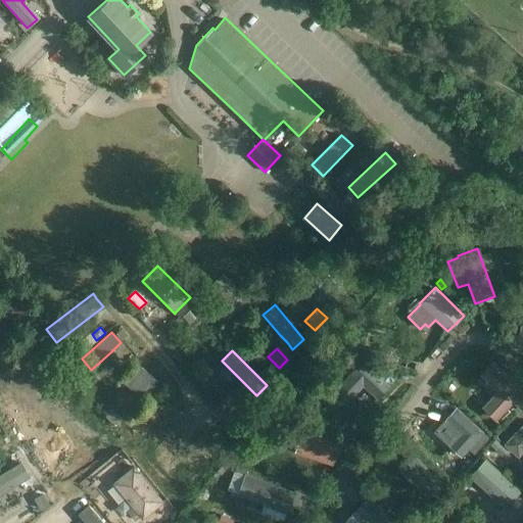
[(362,360),(332,392),(345,405),(363,386),(378,399),(390,386),(362,360)]
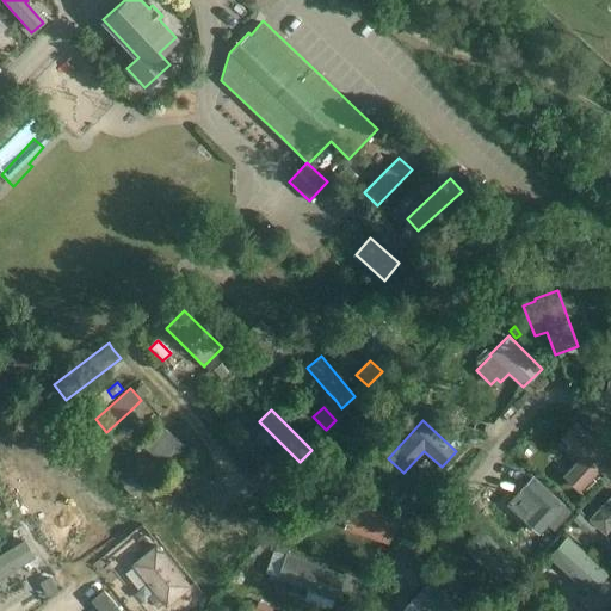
[(609,479),(610,475),(610,452),(576,420),(561,436),(581,457),(563,475),(579,491),(599,469),(609,479)]
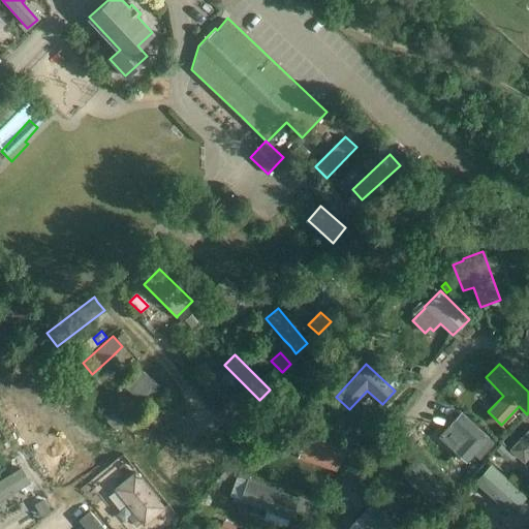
[(133,380),(127,387),(147,406),(163,387),(143,370),(139,373),(136,370),(130,377),(133,380)]
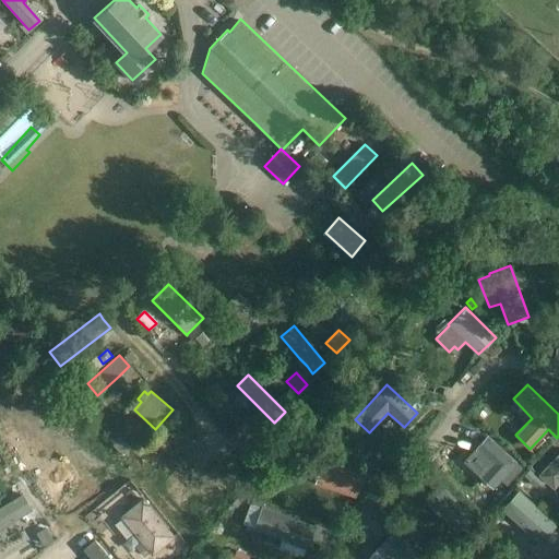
[(488,433),(474,449),(489,463),(478,475),(494,489),(509,472),(514,478),(524,467),(488,433)]
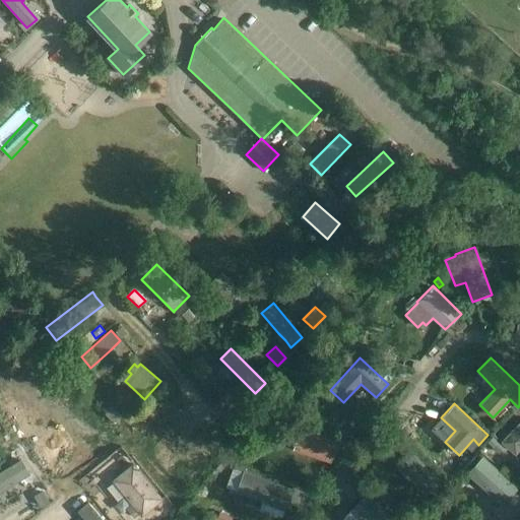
[(122,417),(111,407),(105,414),(116,424),(122,417)]
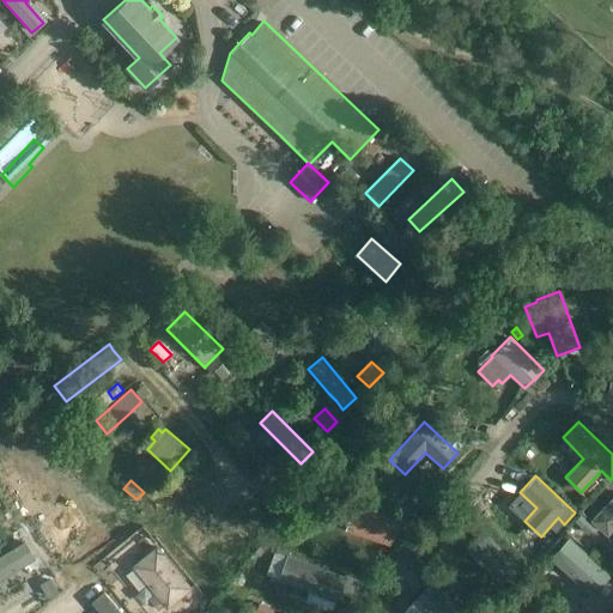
[(200,480),(186,492),(195,503),(210,491),(200,480)]
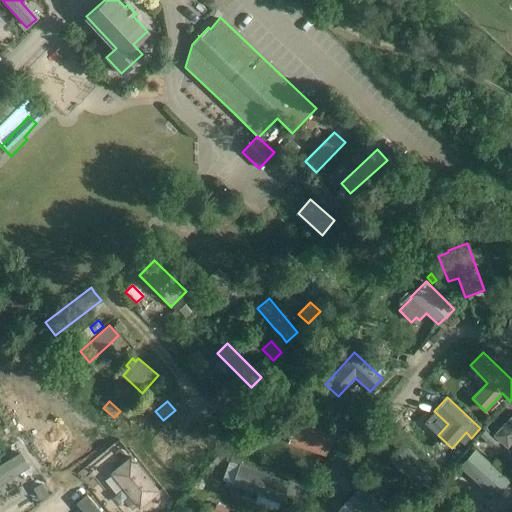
[(511,413),(493,435),(508,447),(511,442),(511,413)]
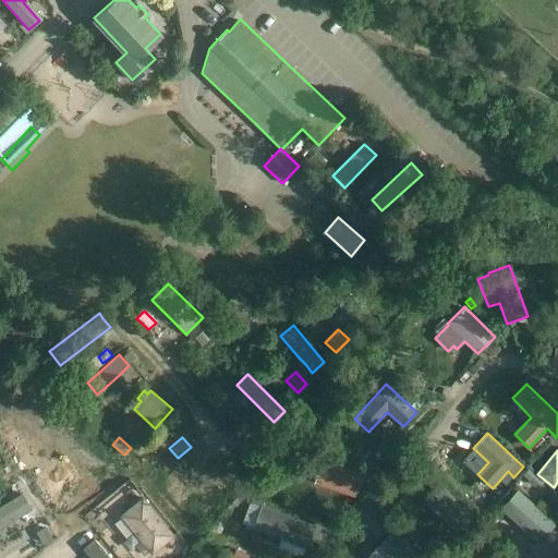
[(322,459),(314,482),(354,496),(362,473),(322,459)]
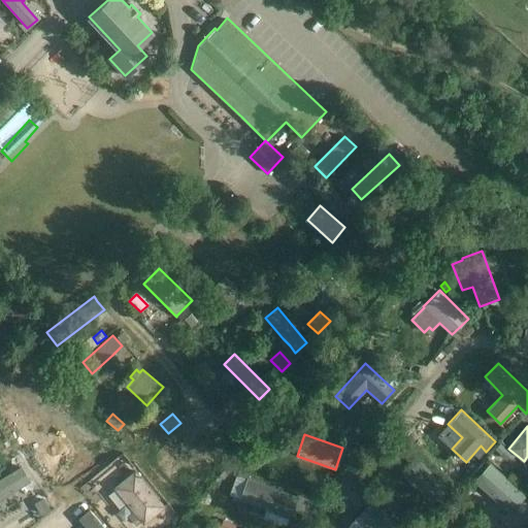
[(504,447),(498,454),(506,460),(513,453),(504,447)]
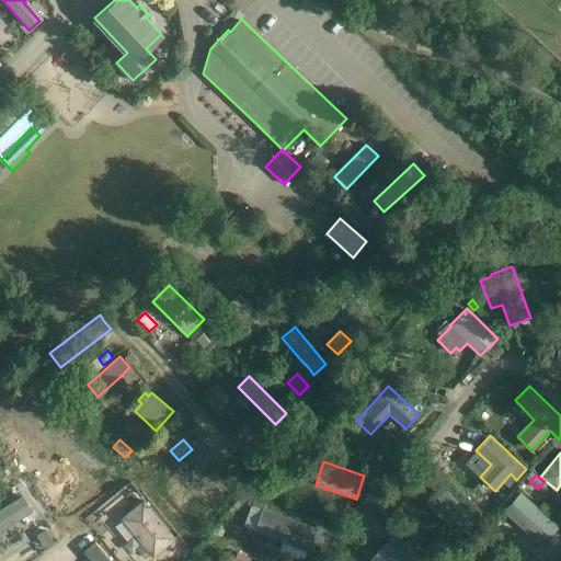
[(442,484),(424,502),(459,535),(477,516),(442,484)]
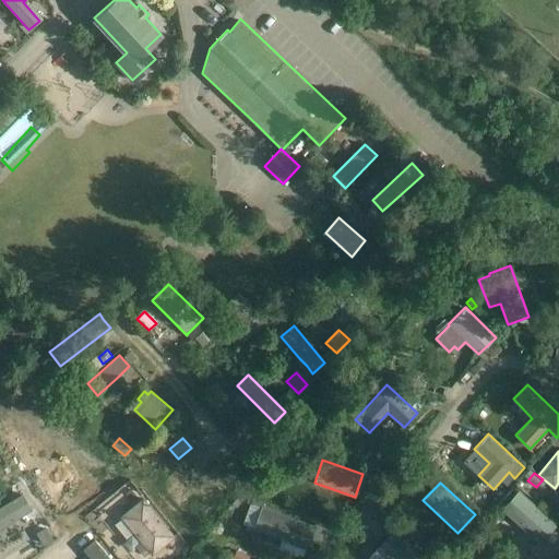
[(274,484),(263,484),(262,496),(275,496),(274,484)]
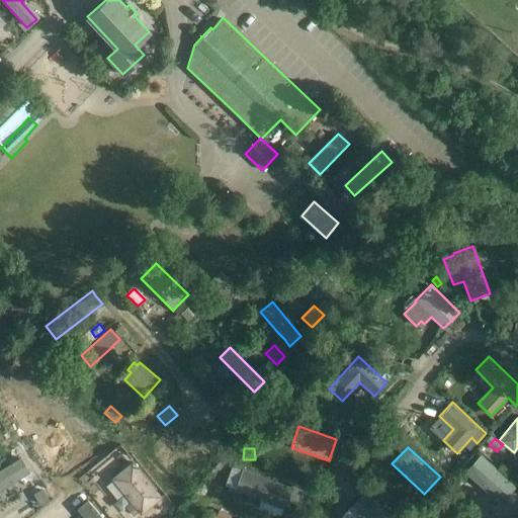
[(0,465),(9,460),(3,450),(0,452),(0,465)]
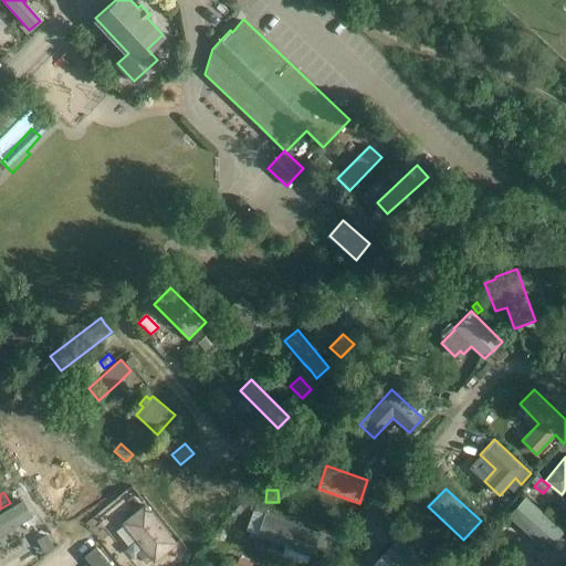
[(525,495),(507,515),(547,549),(564,531),(525,495)]
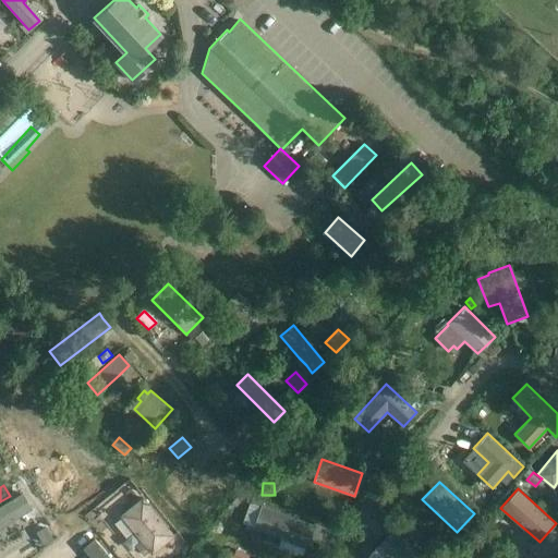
[(142,496),(128,507),(119,513),(140,540),(133,544),(143,556),(149,550),(152,554),(173,536),(142,496)]
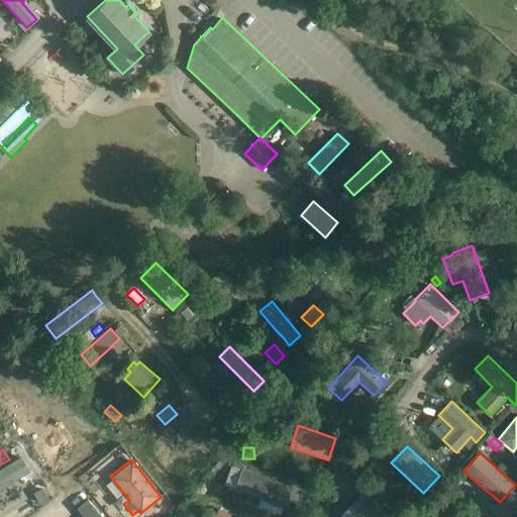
[(242,468),(234,489),(261,498),(260,502),(268,504),(269,502),(285,508),(292,487),(246,469),(242,468)]
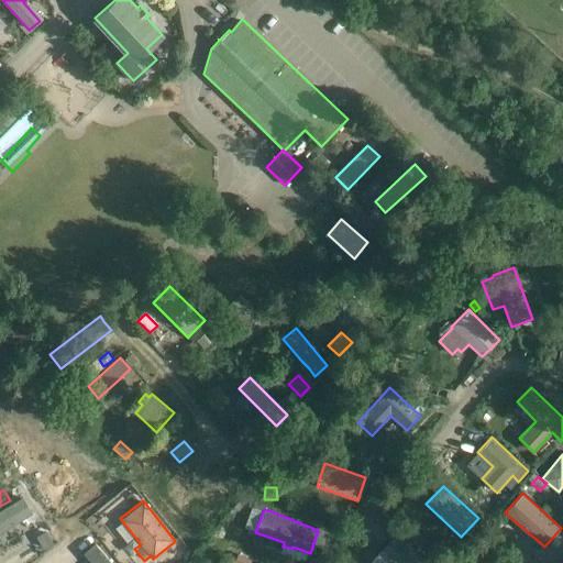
[(453,531),(445,538),(453,545),(461,539),(453,531)]
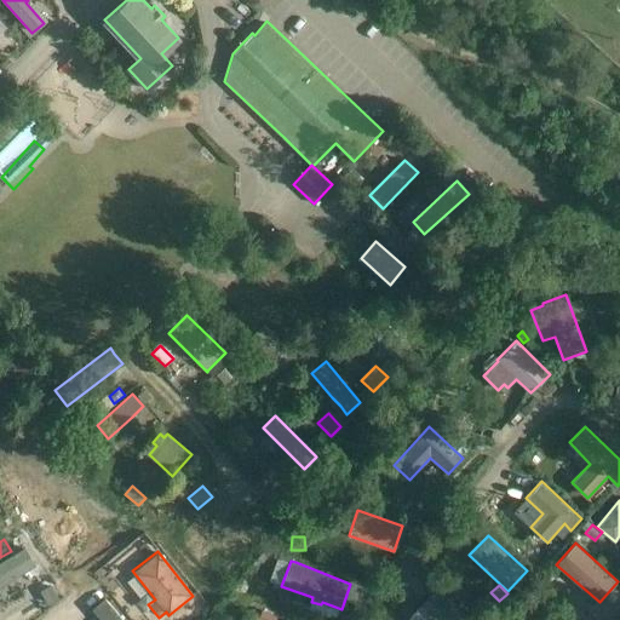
[(472,619),(436,587),(418,608),(431,619),(472,619)]
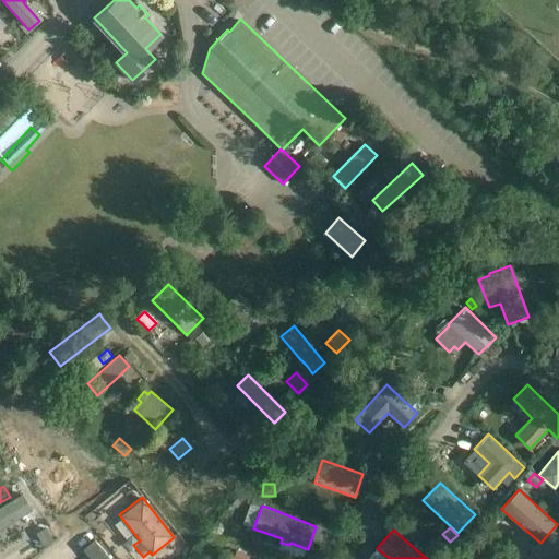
[(91,558),(110,558),(94,539),(83,549),(91,558)]
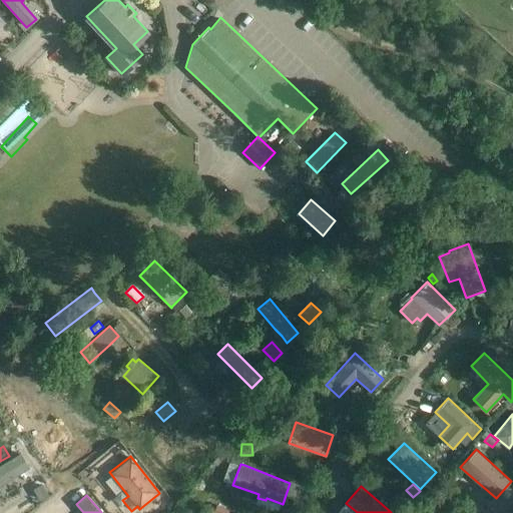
[(456,512),(442,500),(430,512),(456,512)]
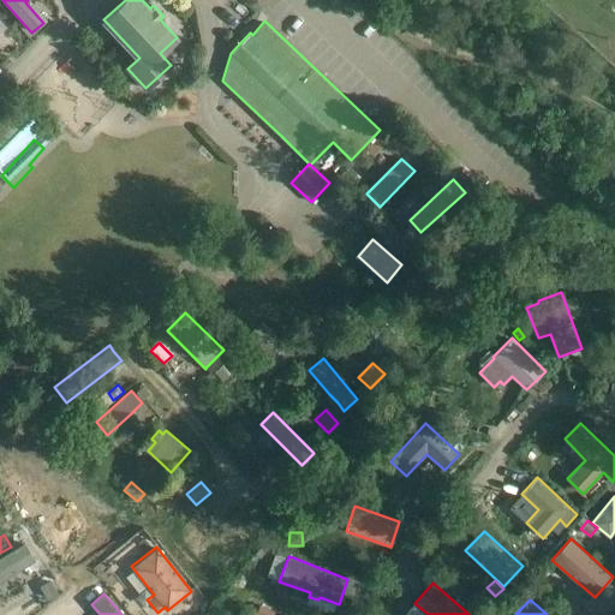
[(255,603),(250,614),(255,614),(273,614),(275,610),(255,603)]
